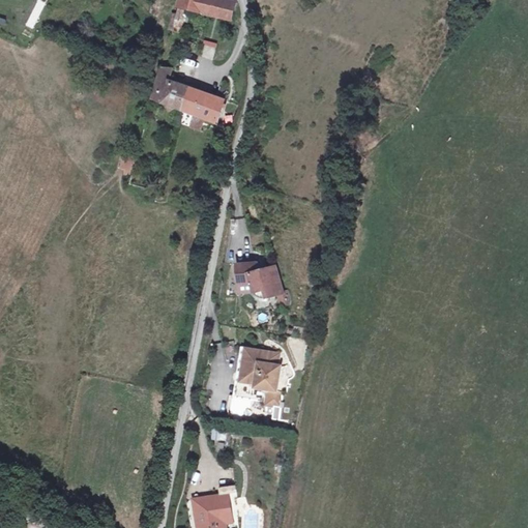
[(179,0),(176,12),(175,18),(182,20),(186,21),(189,9),(200,11),(203,0),(179,0)]
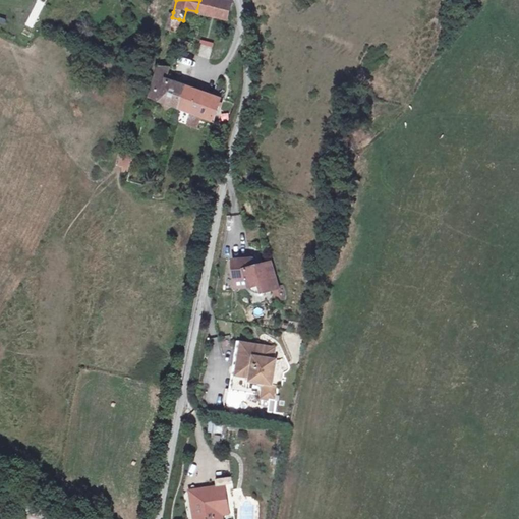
[(230,1),(226,0),(199,0),(196,11),(226,18),(230,1)]
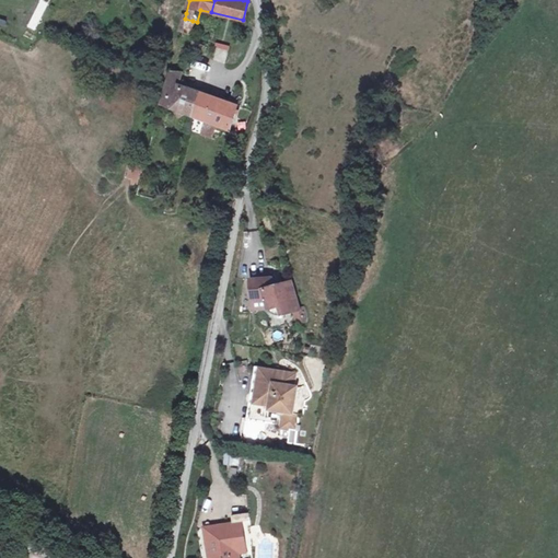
[(185,19),(186,13),(179,12),(176,28),(189,33),(193,21),(185,19)]
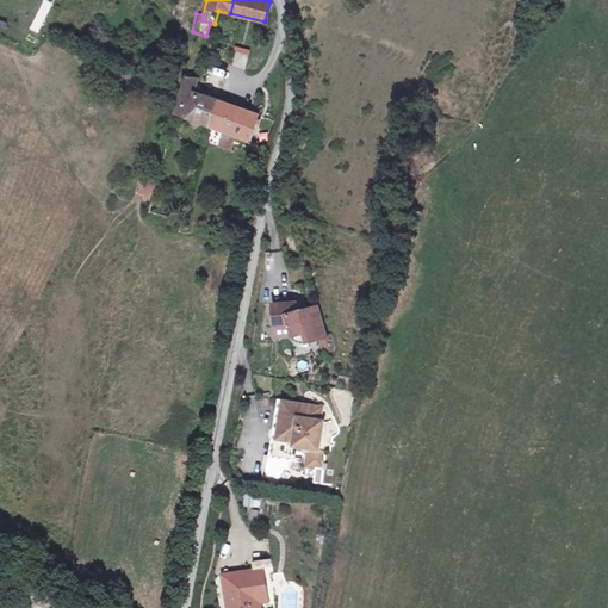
[(221,48),(209,43),(206,50),(216,53),(217,50),(219,50),(221,48)]
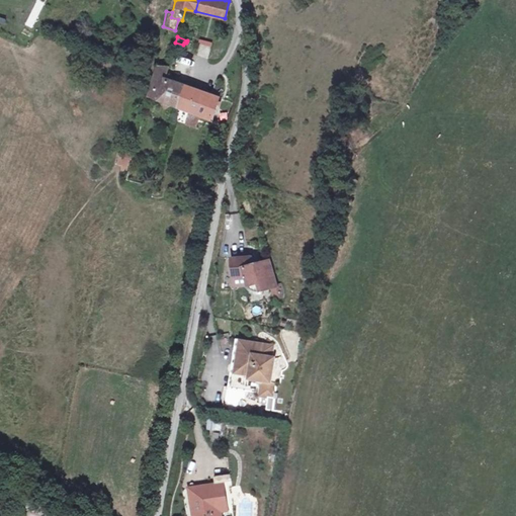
[(156,66),(154,74),(164,77),(168,66),(156,66)]
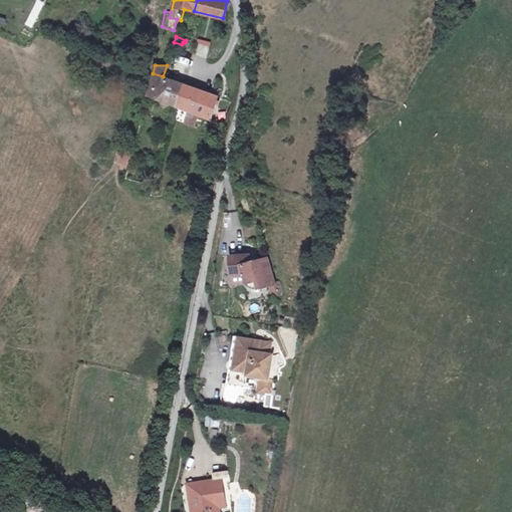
[(163,76),(153,73),(146,93),(188,109),(196,111),(210,116),(216,95),(163,76)]
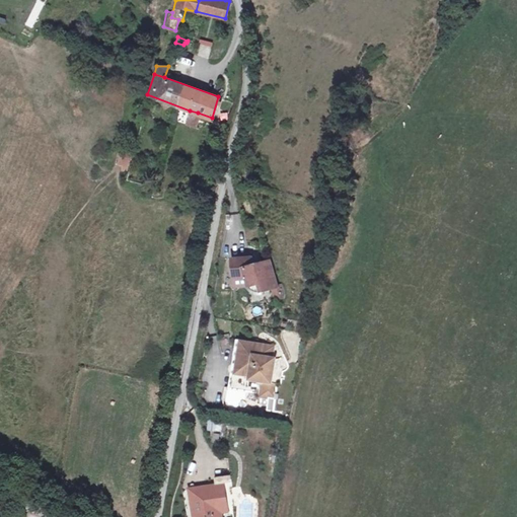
[(198,113),(190,111),(186,122),(193,125),(198,113)]
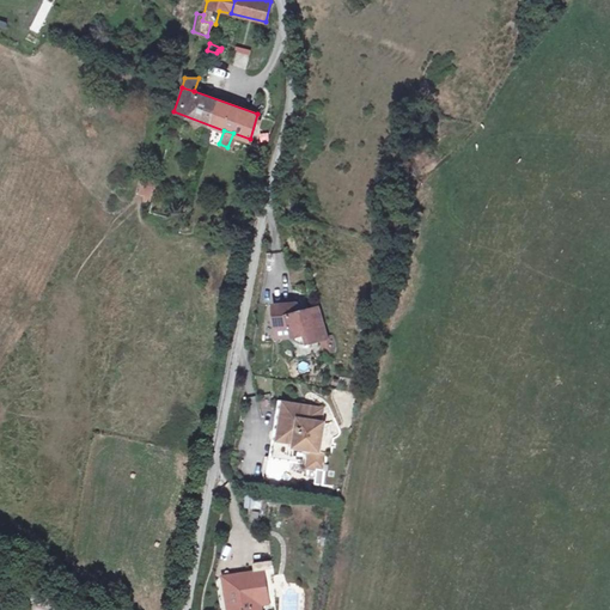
[(152,196),(157,176),(142,172),(136,193),(152,196)]
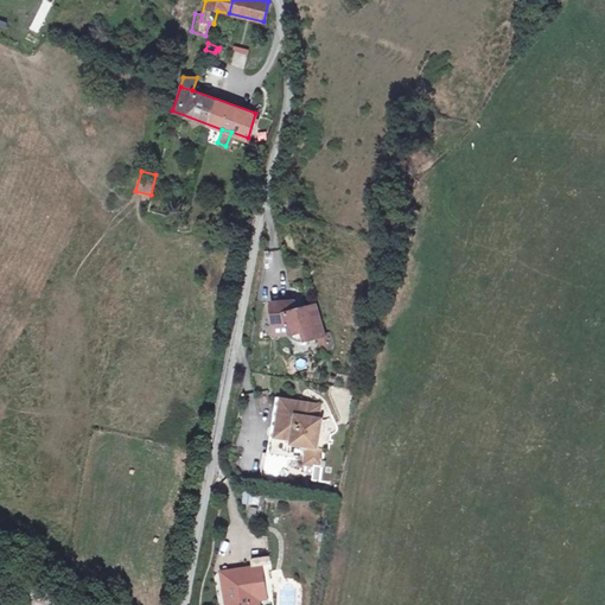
[(300,281),(300,265),(285,263),(287,280),(300,281)]
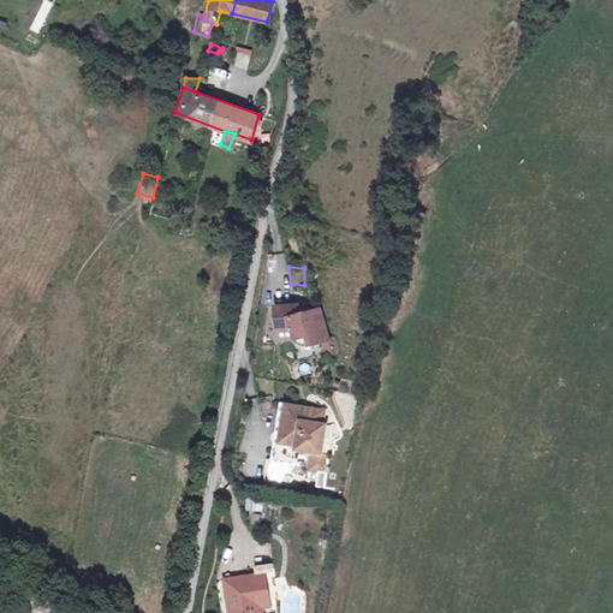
[(326,339),(317,308),(308,310),(299,313),(297,305),(297,304),(274,307),(275,328),(277,328),(278,338),(293,337),(293,338),(307,334),(309,344),(320,340),(326,339)]
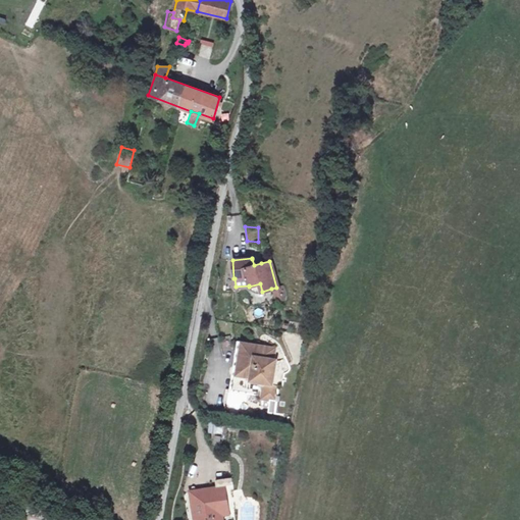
[(282,286),(276,288),(271,289),(275,301),(284,298),(284,294),(282,286)]
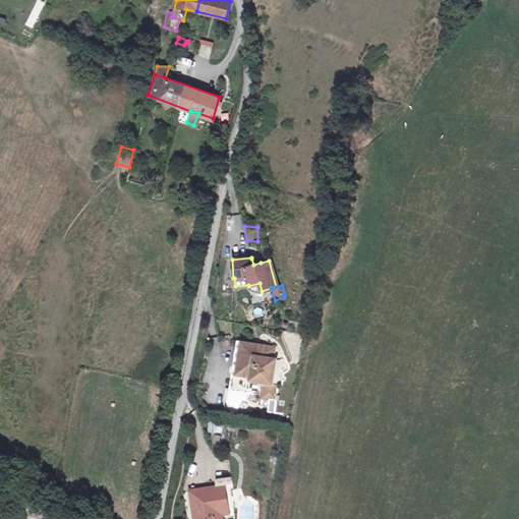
[(249,377),(249,380),(247,390),(263,393),(265,382),(271,383),(275,358),(271,357),(253,354),(255,343),(236,340),(232,365),(236,366),(235,373),(249,377)]
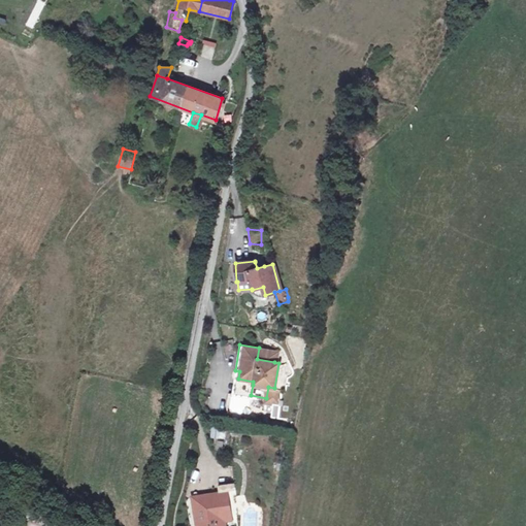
[(274,362),(276,351),(259,348),(257,359),(274,362)]
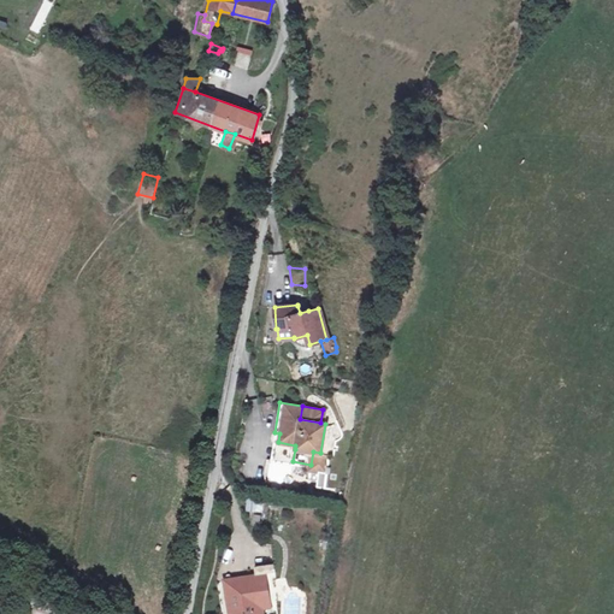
[(293,461),(295,449),(295,446),(278,442),(279,434),(275,432),(271,458),(293,461)]
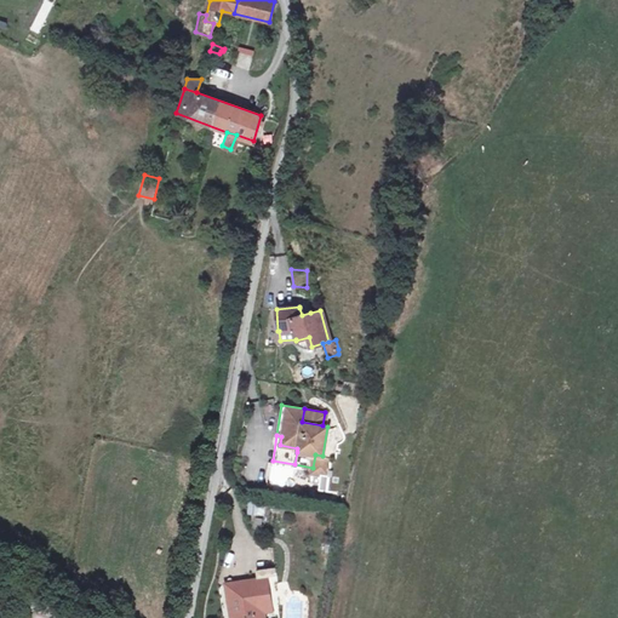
[(257,514),(258,496),(249,495),(247,513),(257,514)]
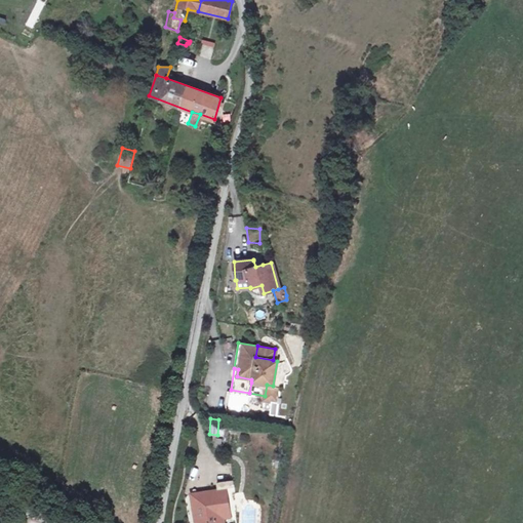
[(236,510),(232,479),(215,481),(216,489),(191,493),(194,522),(220,522),(222,522),(220,513),(236,510)]
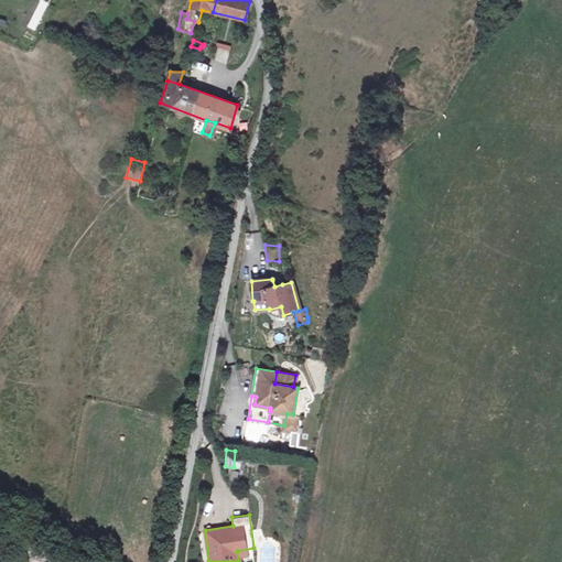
All buildings are outlined.
